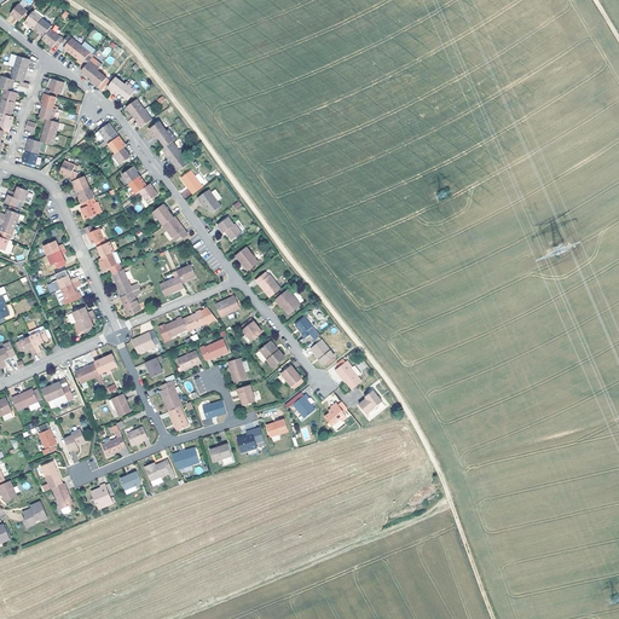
[(17,19),(19,21),(28,11),(18,3),(10,13),(17,19)]
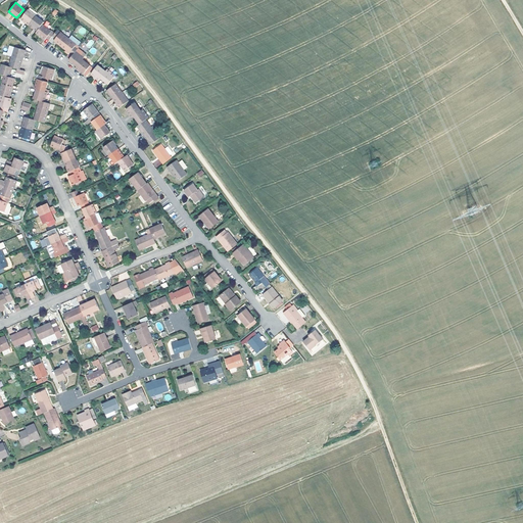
[(29,25),(36,15),(28,9),(20,18),(25,21),(29,25)]
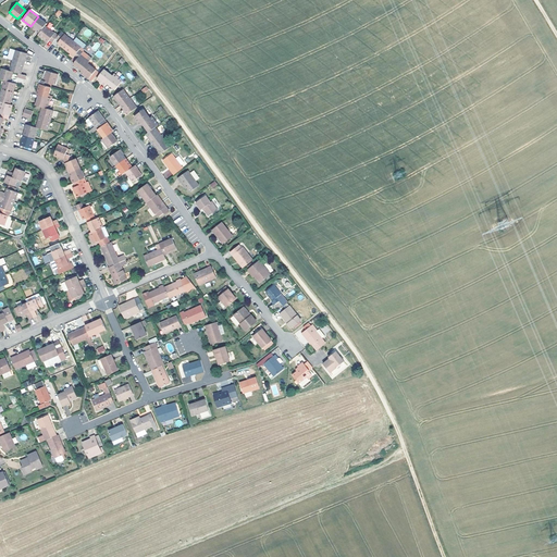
[(39,33),(45,26),(46,24),(38,16),(31,26),(34,29),(39,33)]
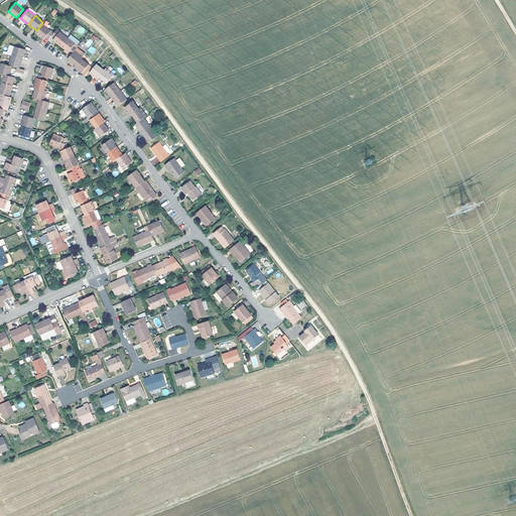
[(36,30),(34,32),(43,39),(45,37),(48,39),(53,33),(41,24),(36,30)]
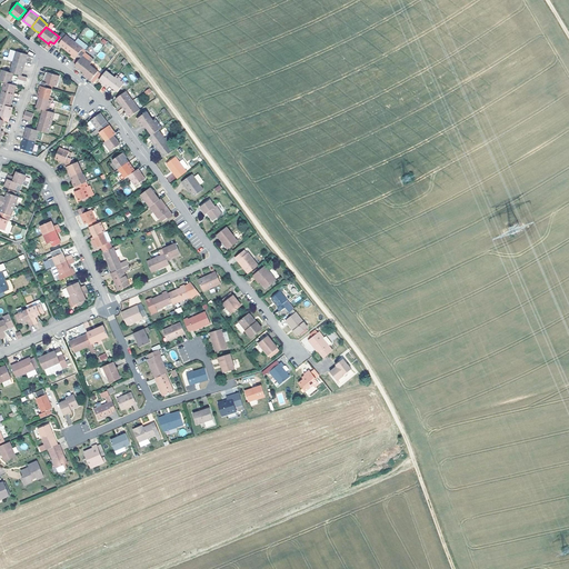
[(67,51),(73,42),(62,32),(57,40),(60,42),(58,45),(60,47),(67,51)]
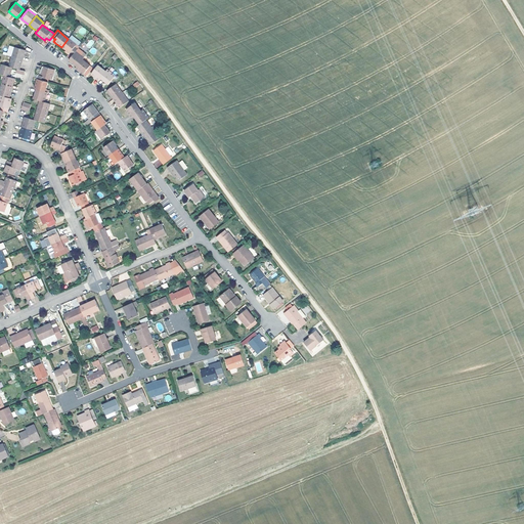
[(72,56),(79,47),(68,39),(61,47),(66,51),(69,53),(72,56)]
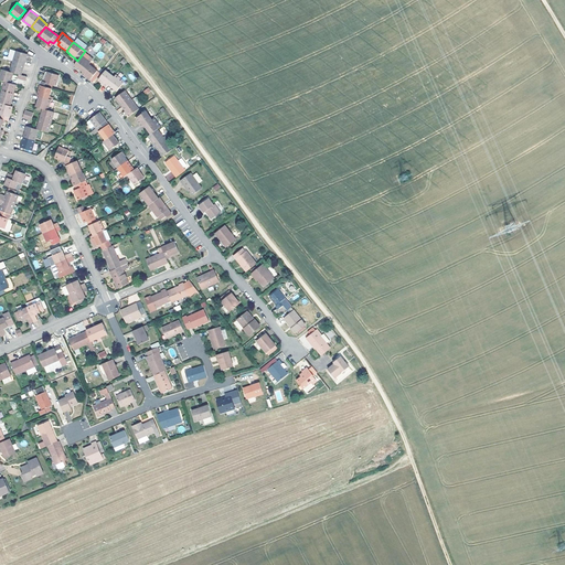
[(25,61),(27,56),(28,54),(17,51),(13,61),(24,64),(25,61)]
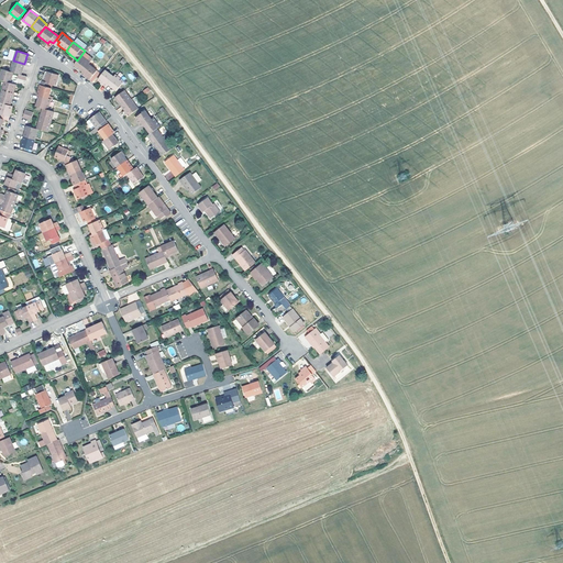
[(77,68),(81,72),(89,63),(94,57),(85,51),(77,61),(74,65),(77,68)]
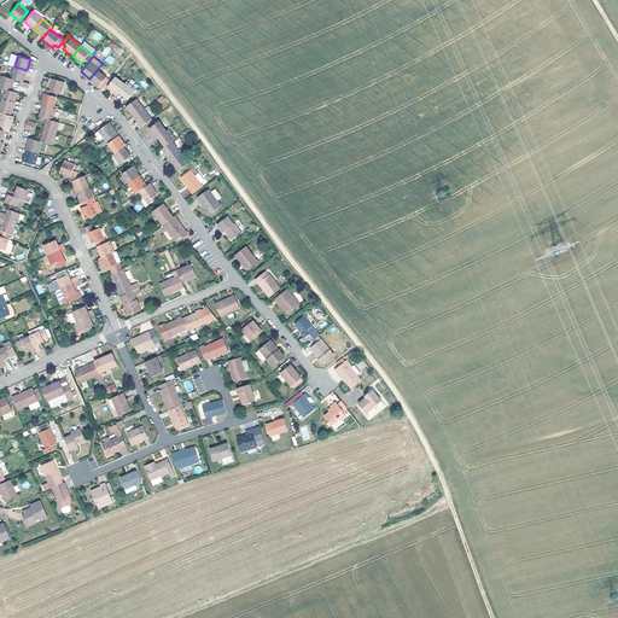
[(11,79),(15,80),(21,81),(23,82),(24,80),(27,70),(15,66),(11,79)]
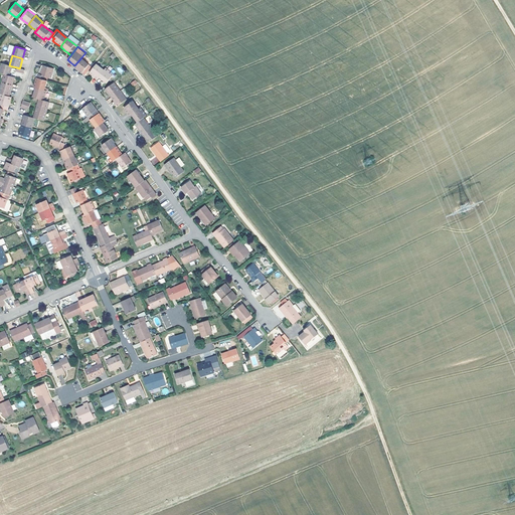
[(81,57),(74,65),(73,67),(77,70),(81,73),(90,64),(81,57)]
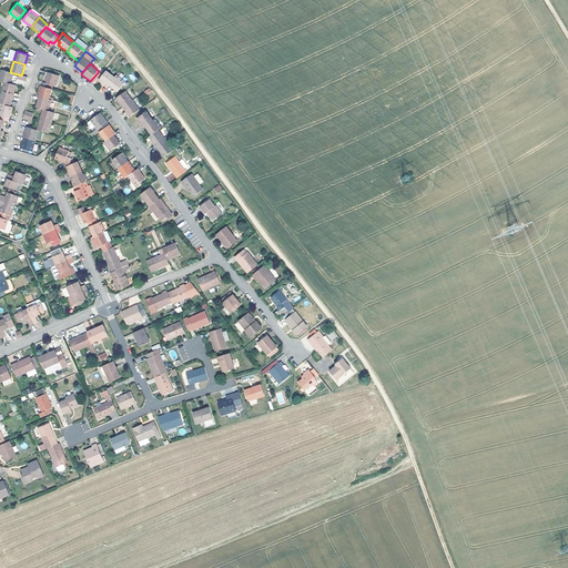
[(0,79),(4,81),(11,82),(12,75),(13,73),(10,72),(2,70),(0,75),(0,79)]
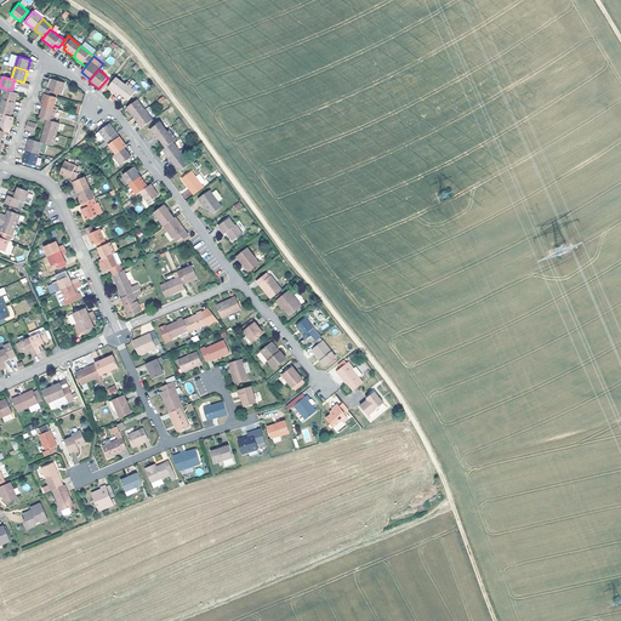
[(117,96),(118,93),(124,85),(115,78),(107,89),(117,96)]
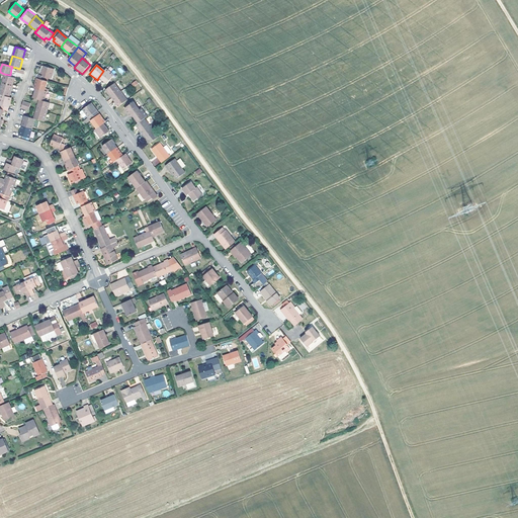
[(38,74),(37,78),(46,80),(47,76),(52,78),(55,69),(45,66),(42,73),(41,75),(38,74)]
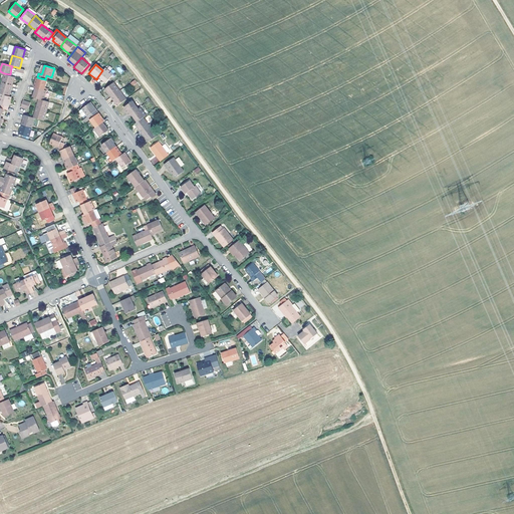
[(102,70),(97,77),(103,82),(105,83),(110,77),(111,78),(114,75),(112,74),(111,75),(104,68),(102,70)]
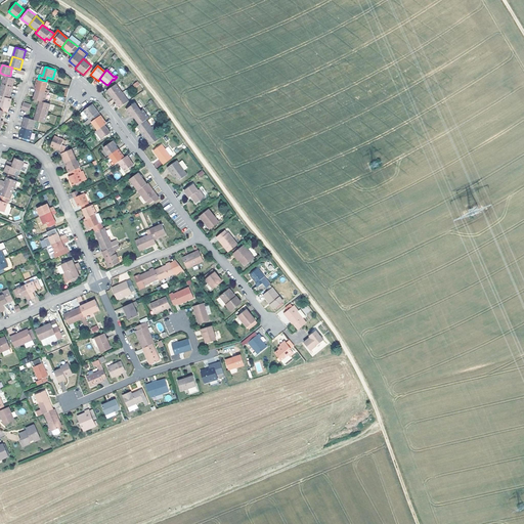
[(4,75),(1,84),(12,88),(14,81),(15,78),(10,76),(4,75)]
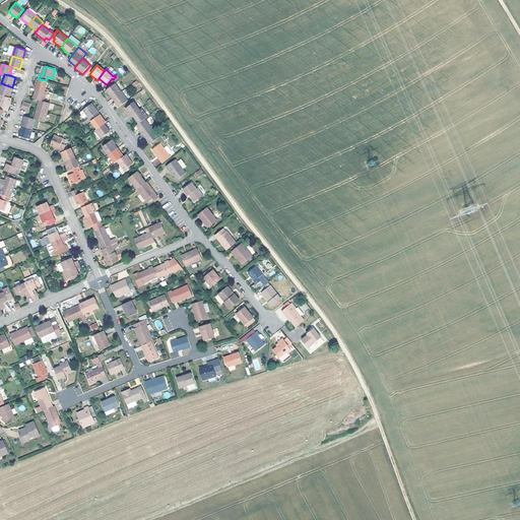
[(35,87),(37,88),(45,90),(48,81),(46,80),(38,78),(35,87)]
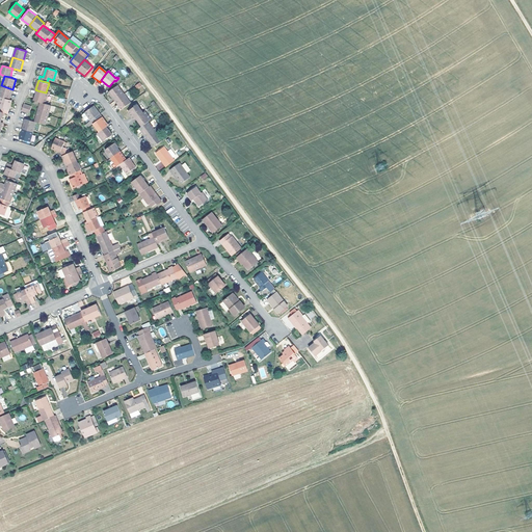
[(0,96),(0,97),(9,100),(9,98),(12,89),(1,85),(0,89),(0,96)]
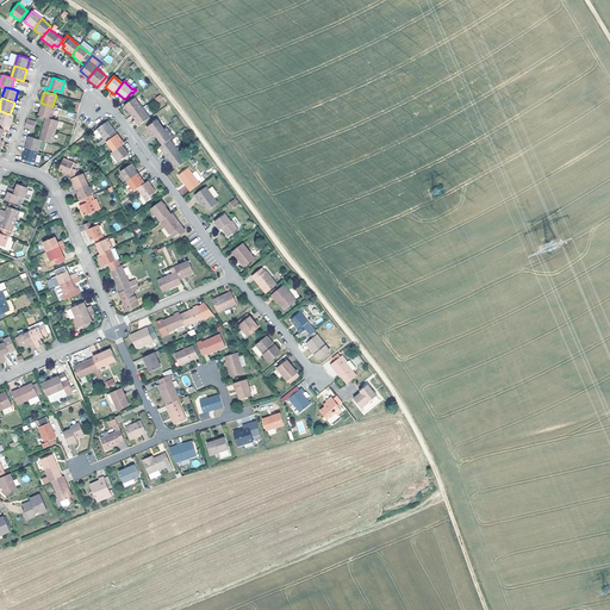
[(134,98),(123,105),(130,116),(141,109),(134,98)]
